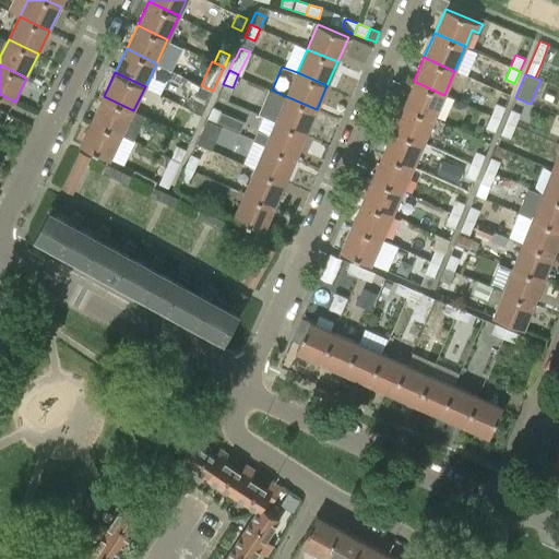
[(414,81),(403,105),(433,119),(444,95),(414,81)]
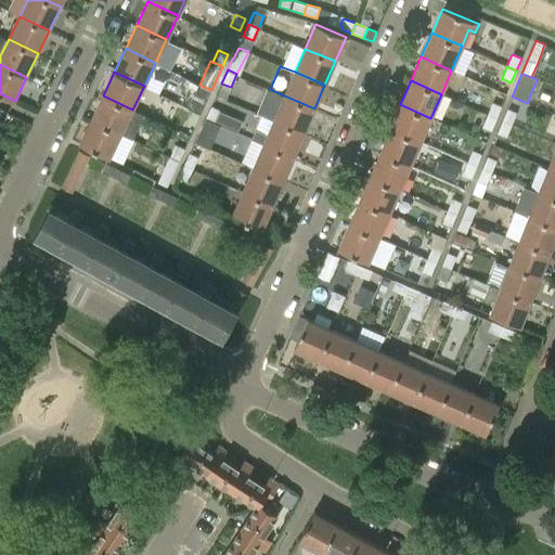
[(103,95),(91,118),(121,133),(132,110),(103,95)]
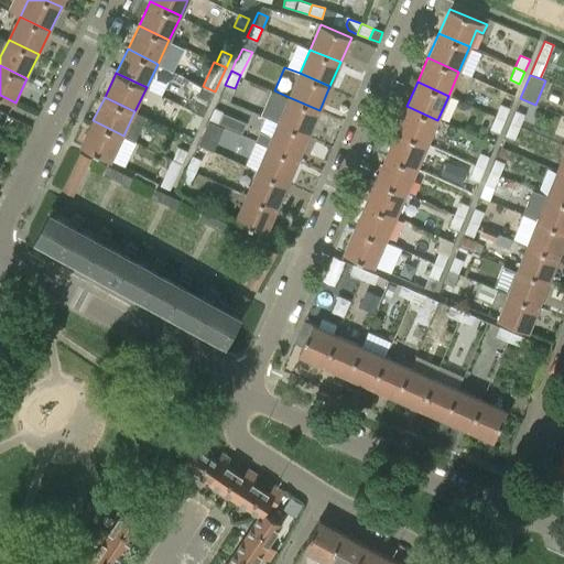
[(308,134),(320,110),(289,97),(279,121),(308,134)]
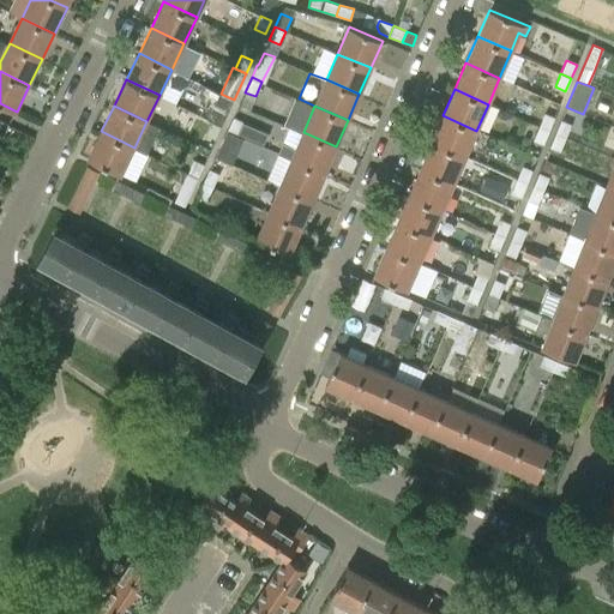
[(217,108),(211,121),(222,126),(228,113),(217,108)]
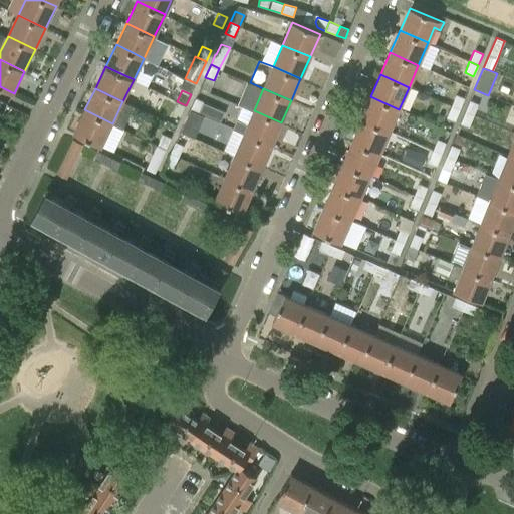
[(455,94),(451,106),(460,109),(465,98),(455,94)]
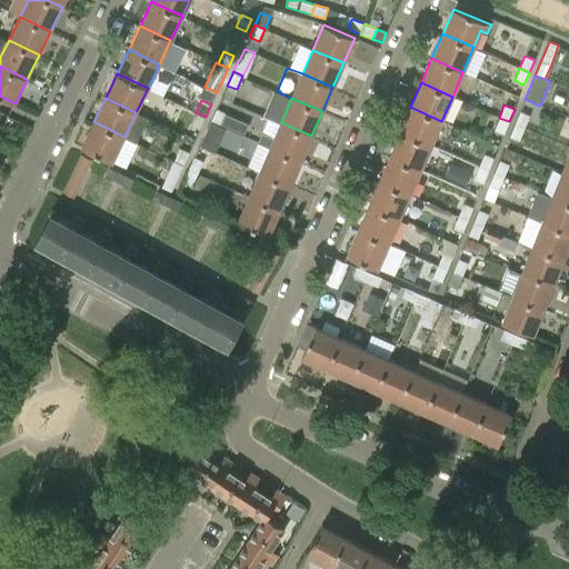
[(410,107),(400,132),(431,146),(441,121),(410,107)]
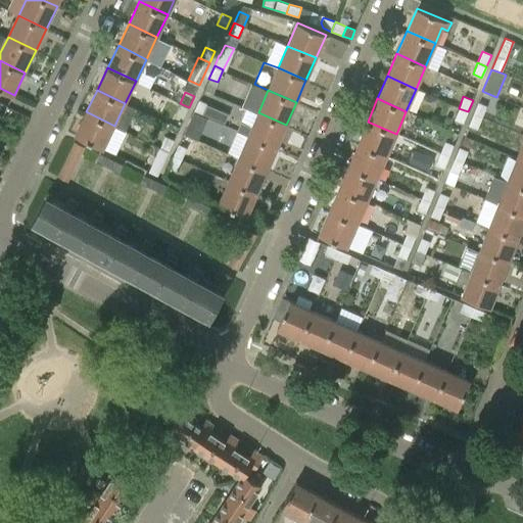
[(193,111),(206,117),(224,125),(229,114),(198,100),(193,111)]
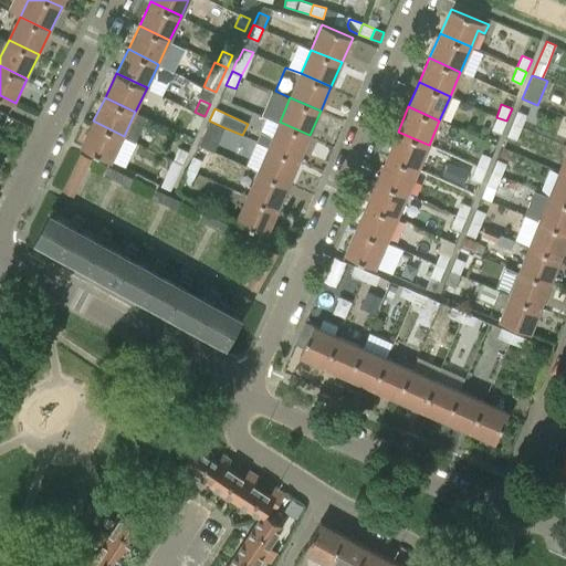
[(516,111),(511,123),(521,127),(526,115),(516,111)]
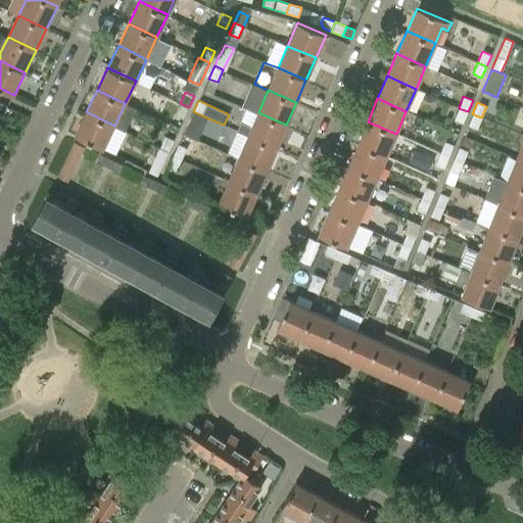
[(184,119),(189,107),(180,103),(175,114),(184,119)]
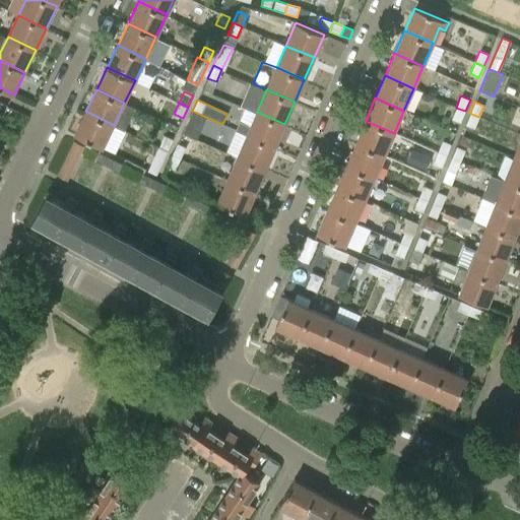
[(460,123),(465,111),(456,108),(451,119),(460,123)]
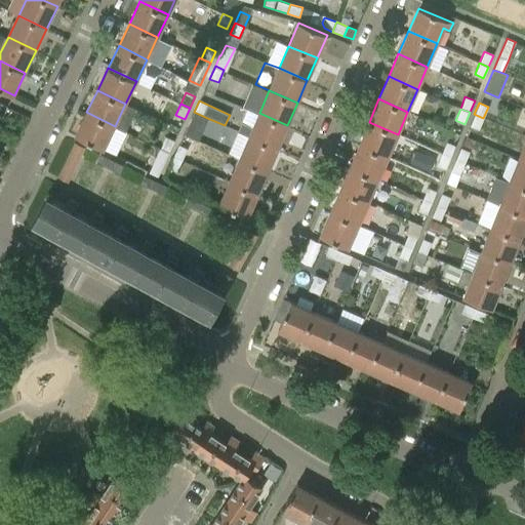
[(75,135),(104,149),(115,126),(86,112),(75,135)]
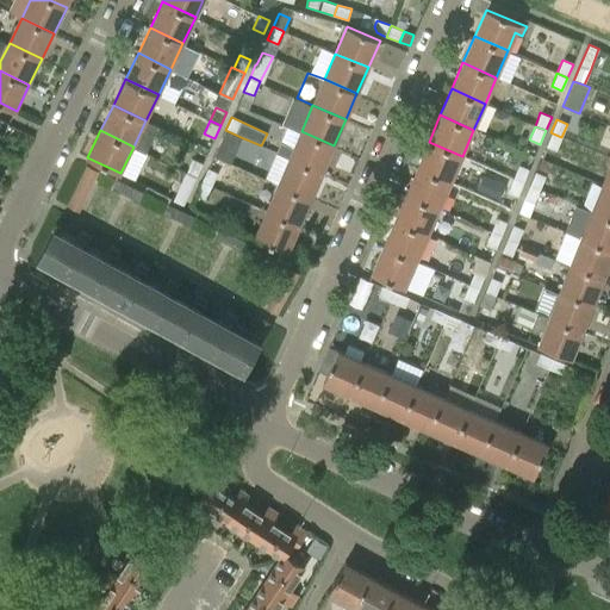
[(241,137),(225,130),(219,143),(212,157),(213,159),(229,165),(241,137)]
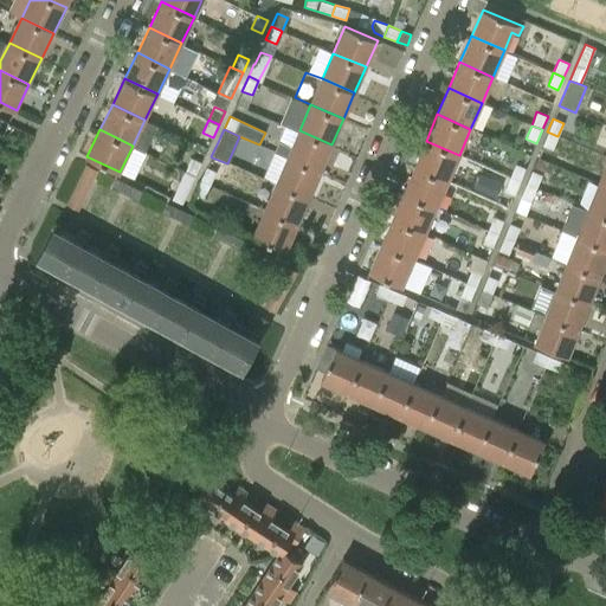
[(321,171),(331,144),(300,130),(288,156),(321,171)]
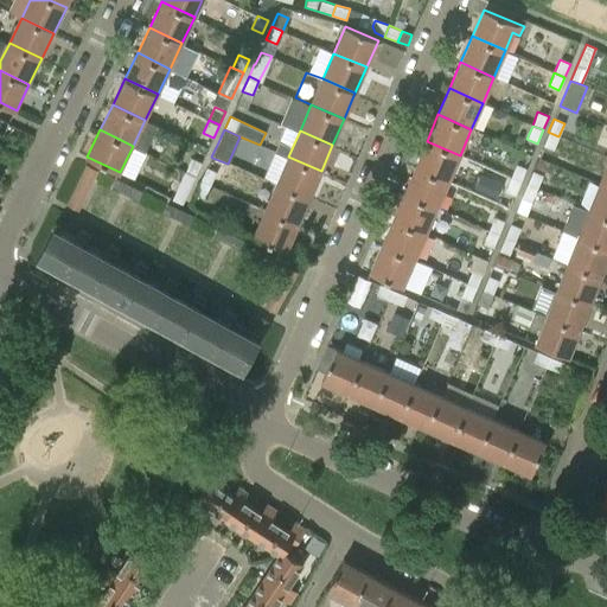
[(558,136),(548,132),(543,146),(554,149),(558,136)]
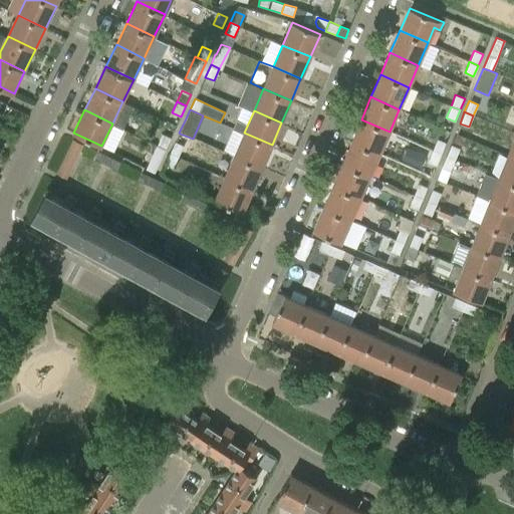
[(361,119),(351,142),(379,154),(390,132),(361,119)]
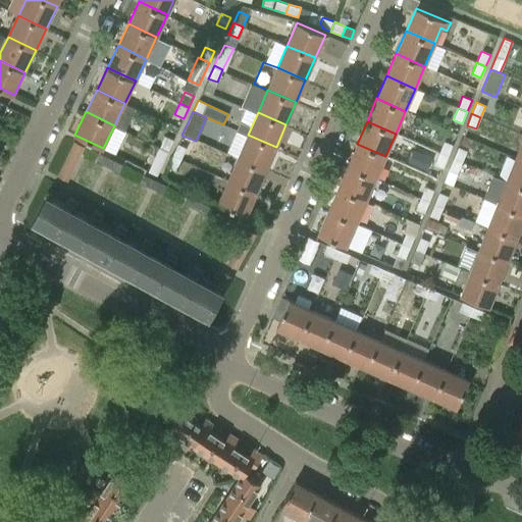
[(266,169),(276,147),(248,135),(239,157),(266,169)]
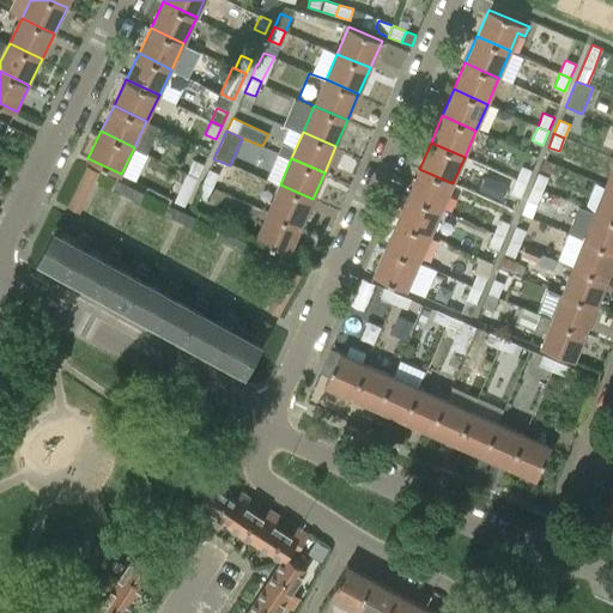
[(187,173),(198,178),(204,164),(193,159),(187,173)]
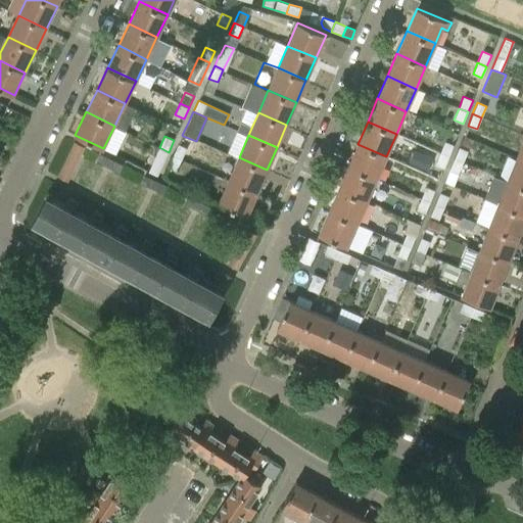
[(473,141),(465,137),(462,145),(470,148),(473,141)]
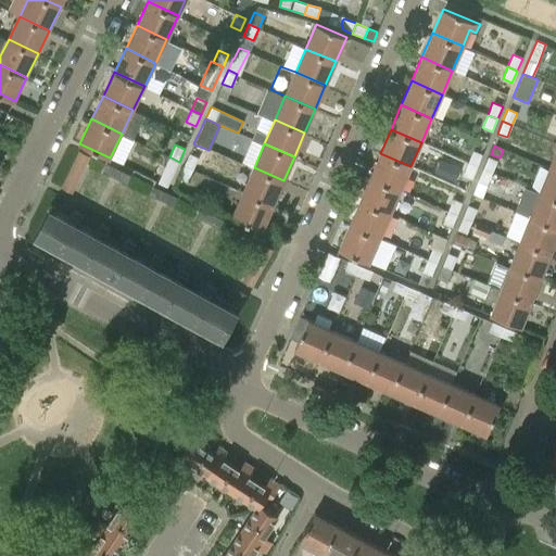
[(472,150),(467,163),(477,167),(482,154),(472,150)]
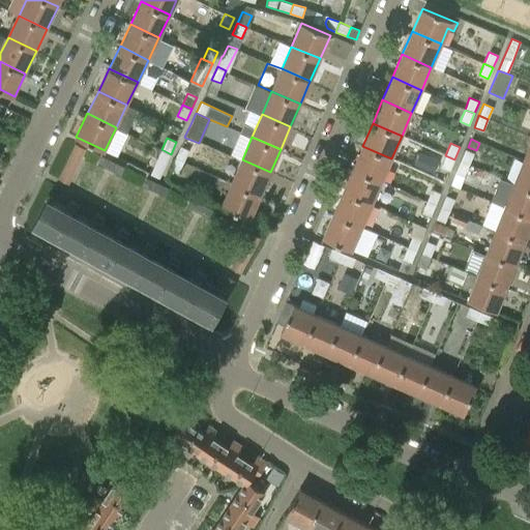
[(75,144),(58,178),(68,183),(86,149),(75,144)]
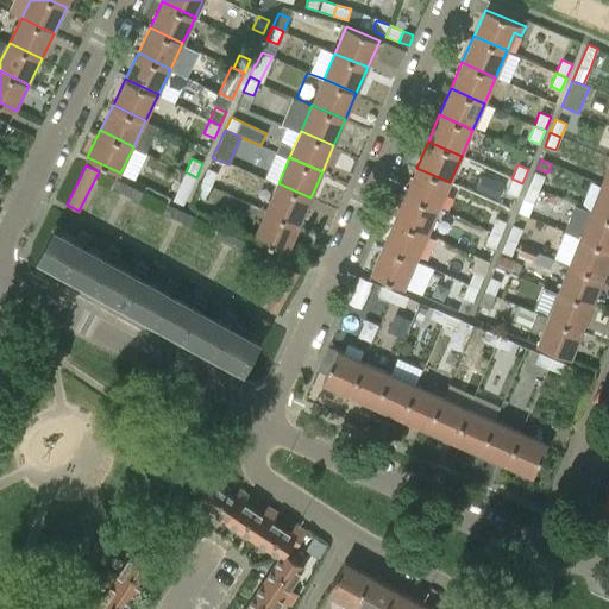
[(217,173),(208,169),(207,168),(201,181),(211,186),(217,173)]
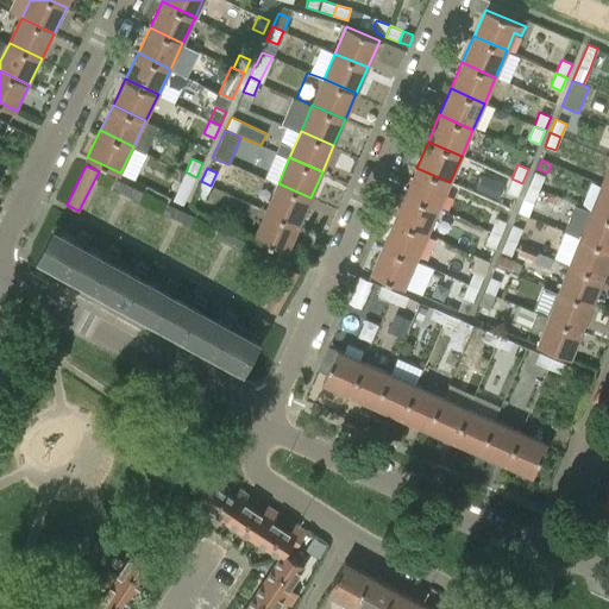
[(416,168),(406,194),(439,208),(450,182),(416,168)]
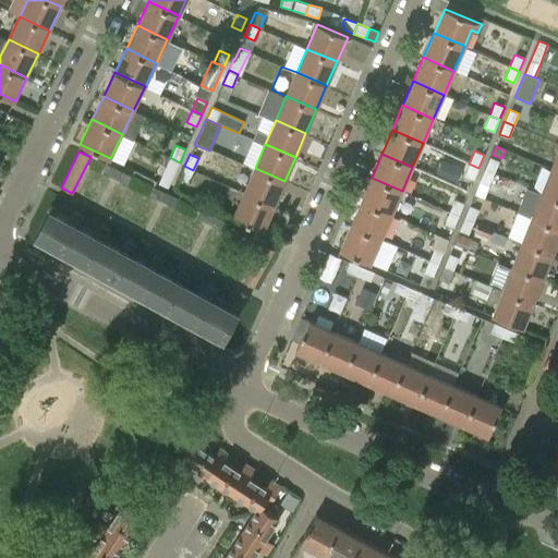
[(173,174),(180,162),(170,157),(165,170),(173,174)]
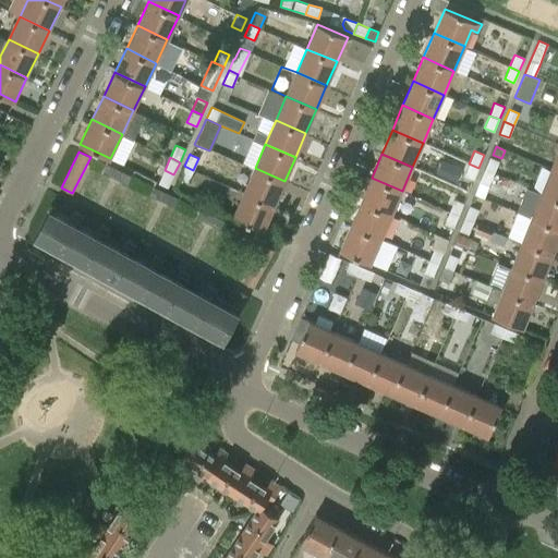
[(489,157),(484,170),(494,173),(499,161),(489,157)]
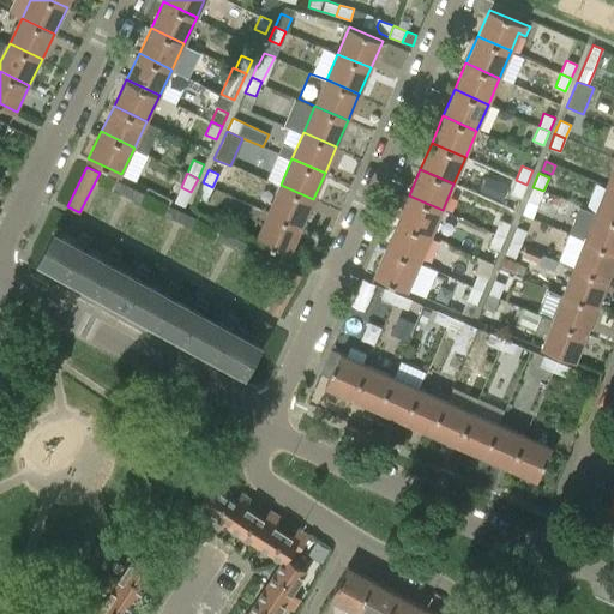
[(487,176),(481,190),(503,199),(509,185),(487,176)]
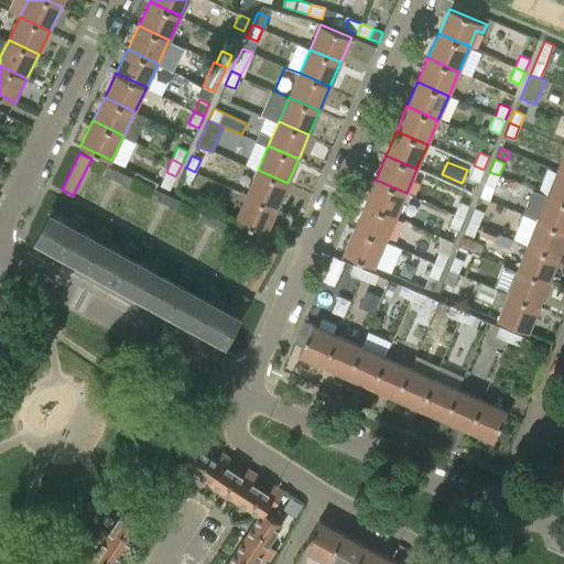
[(479,182),(484,170),(474,165),(469,177),(479,182)]
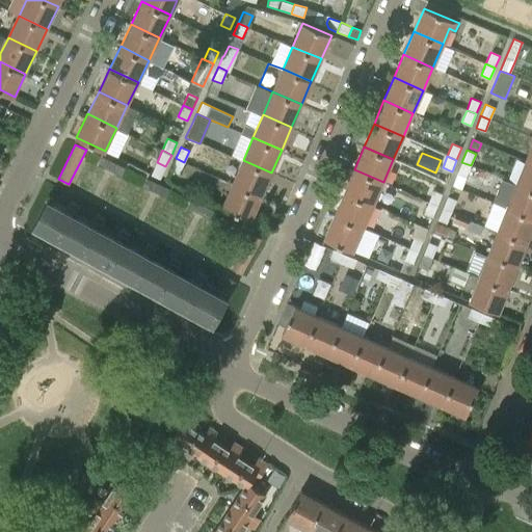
[(109,169),(113,162),(102,157),(98,164),(109,169)]
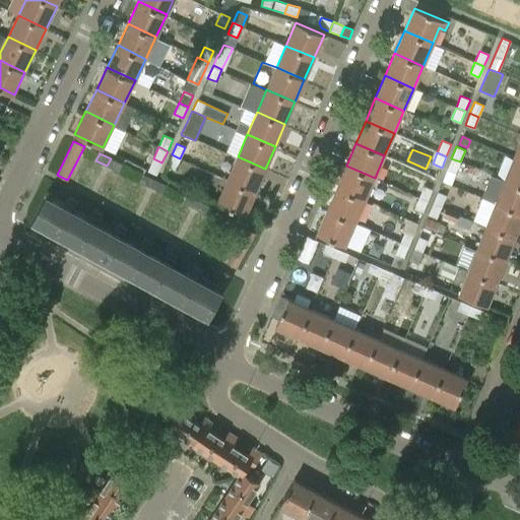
[(175,170),(180,158),(172,154),(167,166),(175,170)]
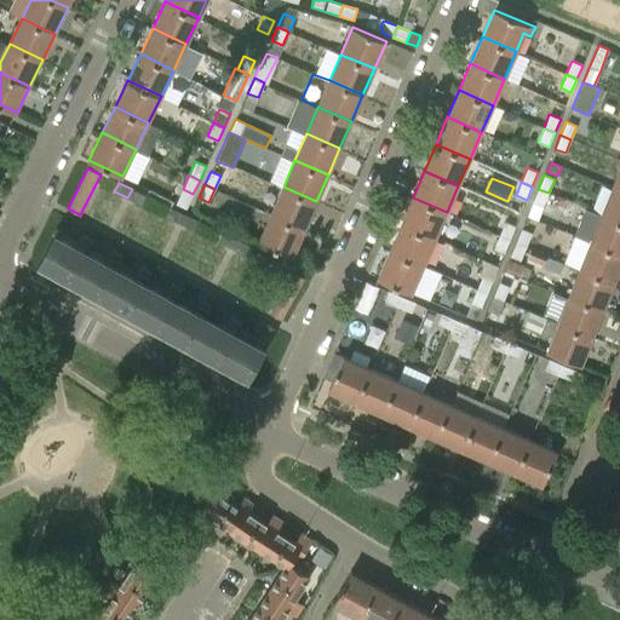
[(305,228),(316,201),(283,187),(271,213),(305,228)]
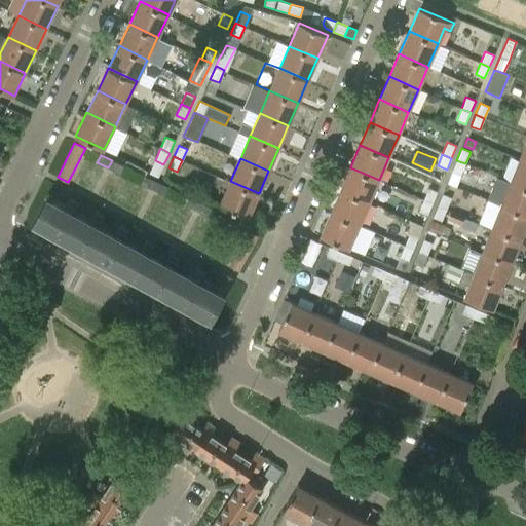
[(525,188),(525,161),(519,159),(510,182),(525,188)]
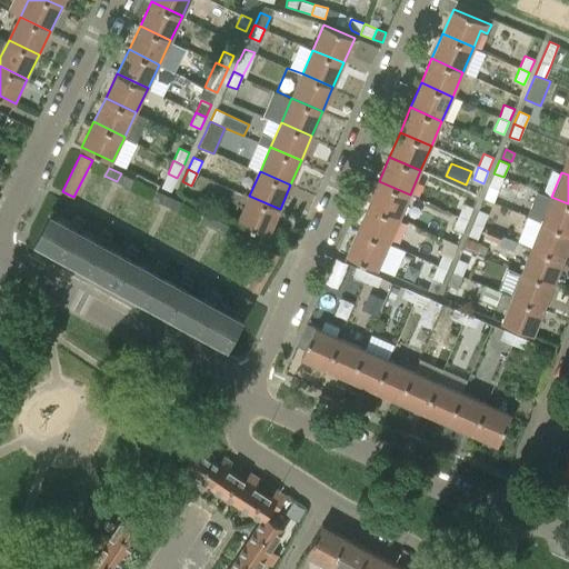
[(133,179),(121,173),(117,181),(130,187),(133,179)]
